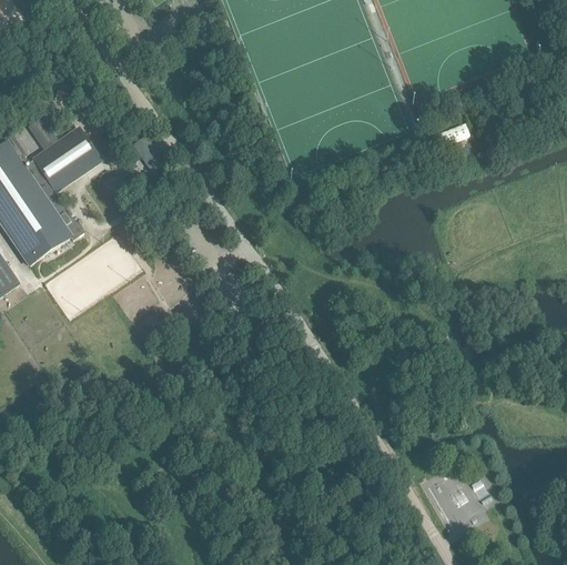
[(30,127),(46,149),(57,141),(41,119),(30,127)]
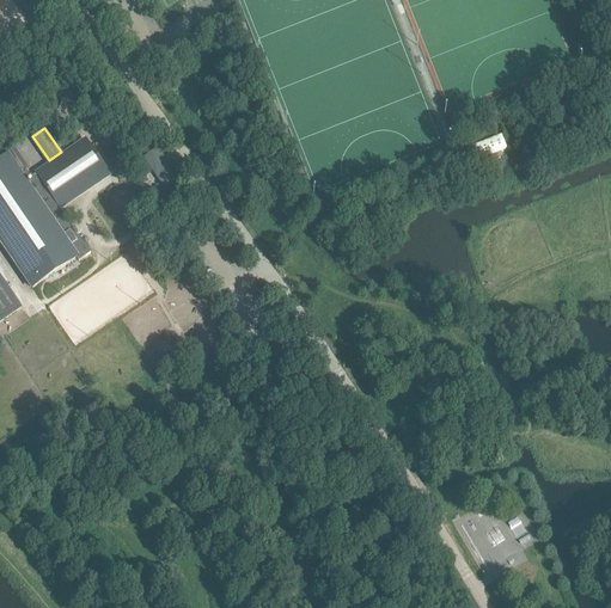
[(500,133),(466,146),(471,158),(506,145),(500,133)]
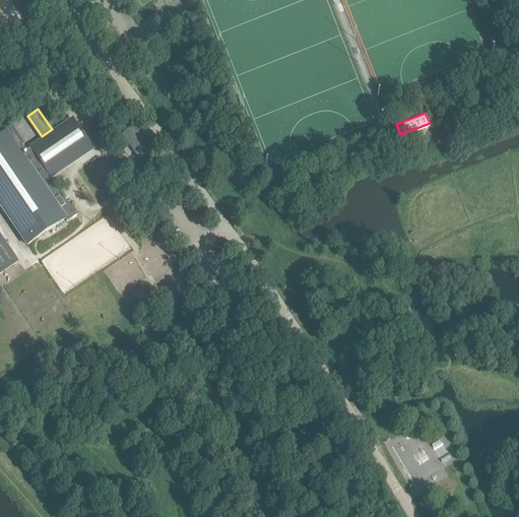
[(0,204),(26,243),(63,217),(65,220),(75,213),(49,176),(91,146),(71,118),(24,151),(5,124),(1,127),(4,131),(0,133),(0,204)]
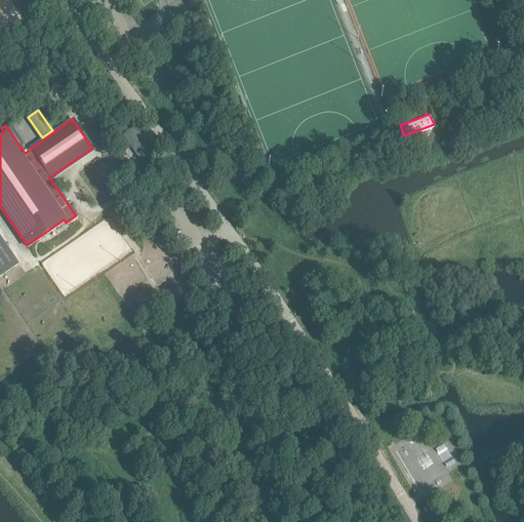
[(88,129),(102,150),(109,145),(95,125),(88,129)]
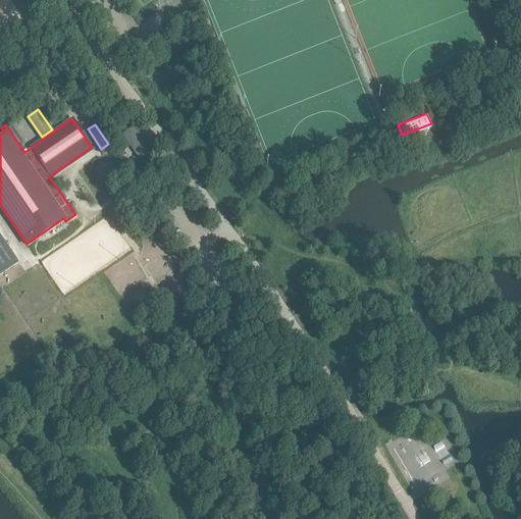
[(149,149),(133,126),(122,134),(139,156),(149,149)]
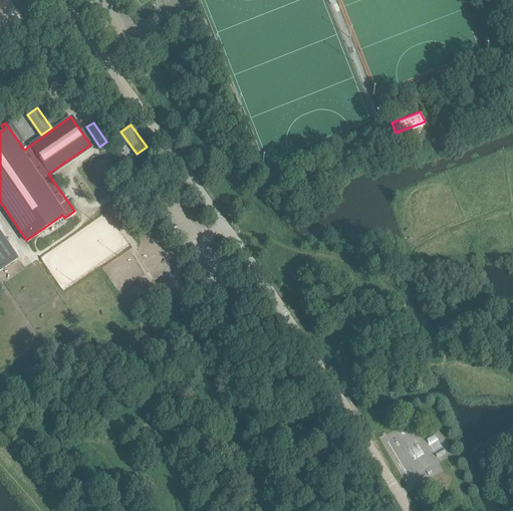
[(0,267),(18,256),(0,229),(0,267)]
